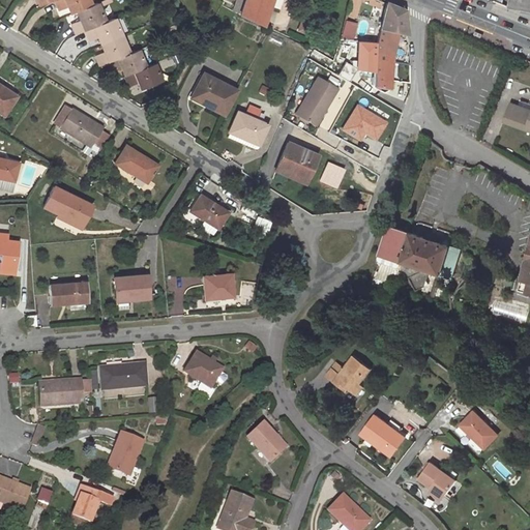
[(55,0),(59,10),(67,7),(70,15),(77,11),(91,5),(89,0),(55,0)]
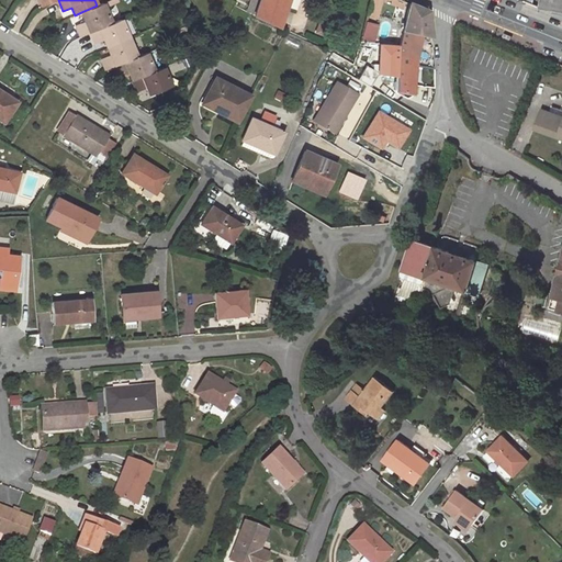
[(250,0),(247,11),(255,14),(259,0),(250,0)]
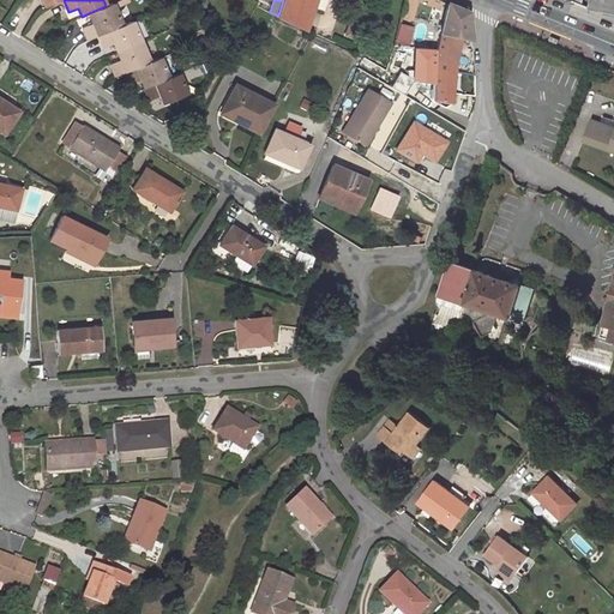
[(314,0),(283,0),(278,16),(278,17),(305,30),(314,0)]
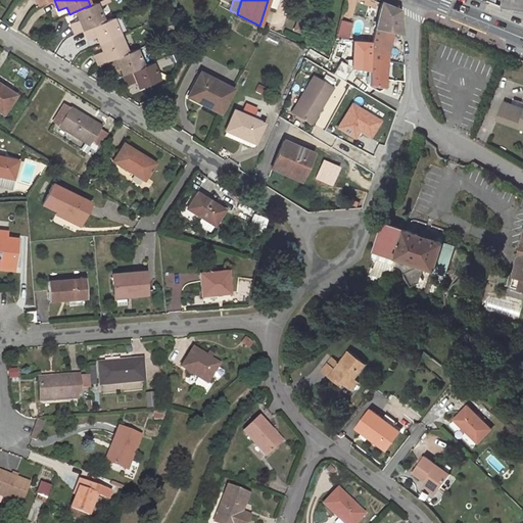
[(522,0),(504,0),(504,2),(516,5),(515,9),(522,10),(522,0)]
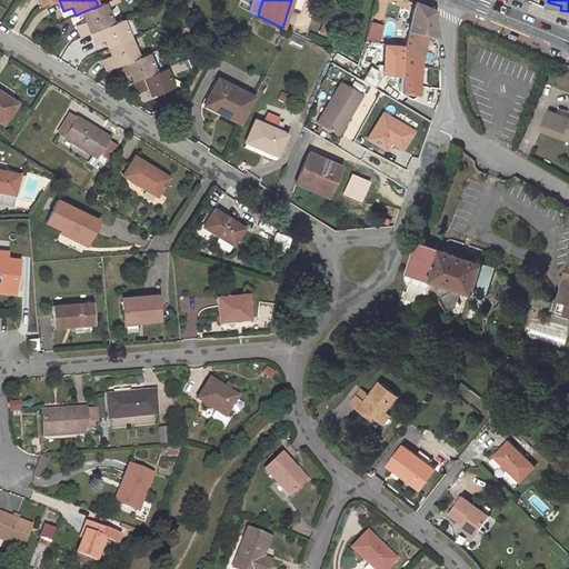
[(433,11),(415,2),(409,29),(408,29),(427,35),(433,32),(435,36),(437,37),(433,11)]
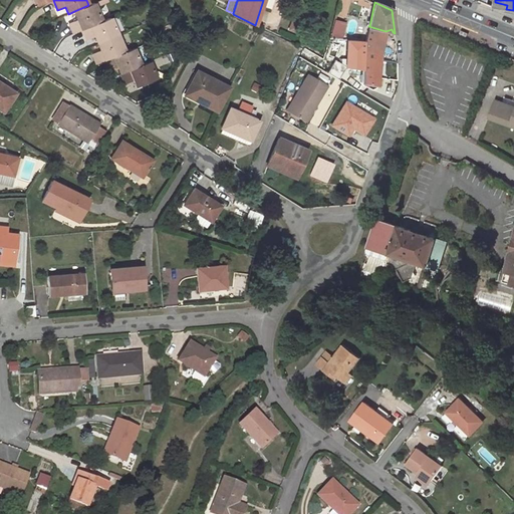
[(81,30),(102,21),(94,3),(88,5),(74,11),(77,20),(69,23),(73,34),(73,33),(81,30)]
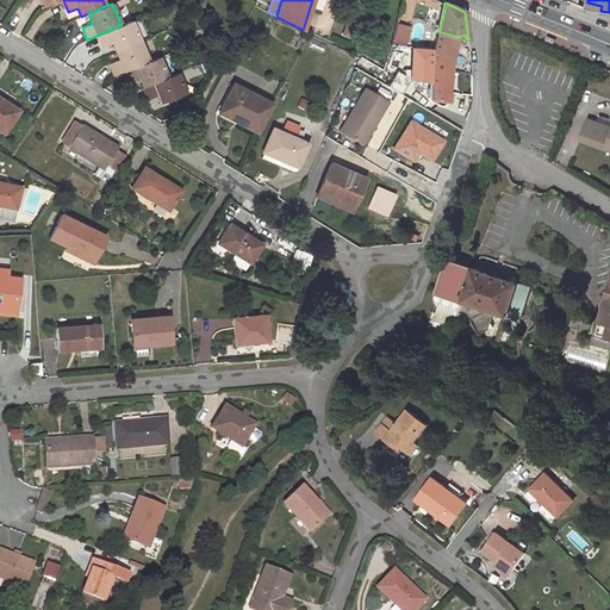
[(98,37),(103,48),(112,43),(116,51),(139,41),(131,20),(122,25),(97,36),(98,37)]
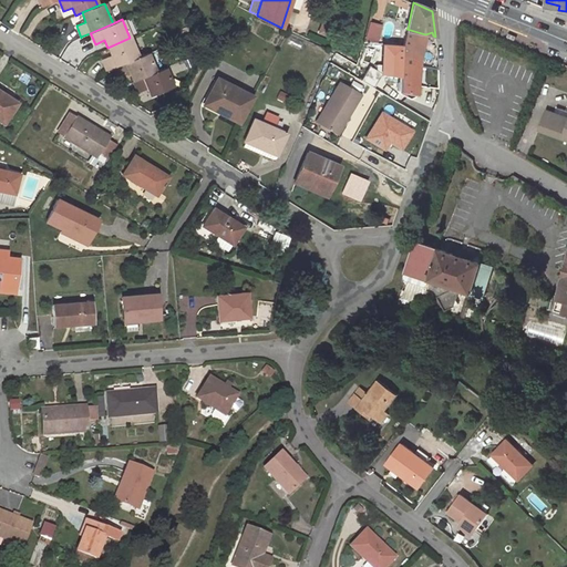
[(381,26),(369,22),(363,41),(377,43),(381,26)]
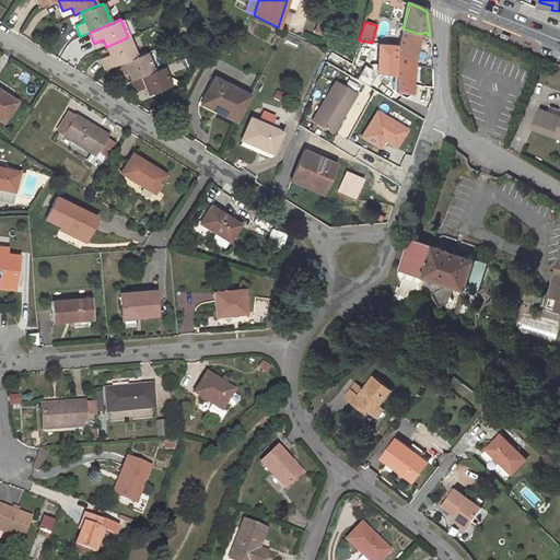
[(401,28),(403,28),(399,27),(398,31),(393,28),(389,44),(397,45),(401,28)]
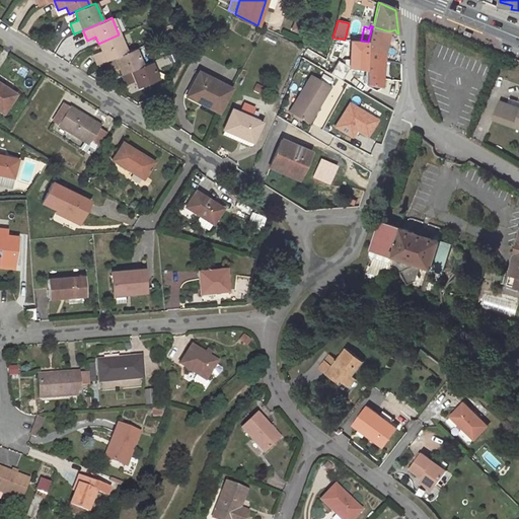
[(389,31),(372,26),(368,42),(364,57),(383,60),(392,61),(395,62),(395,56),(387,55),(384,54),(389,31)]
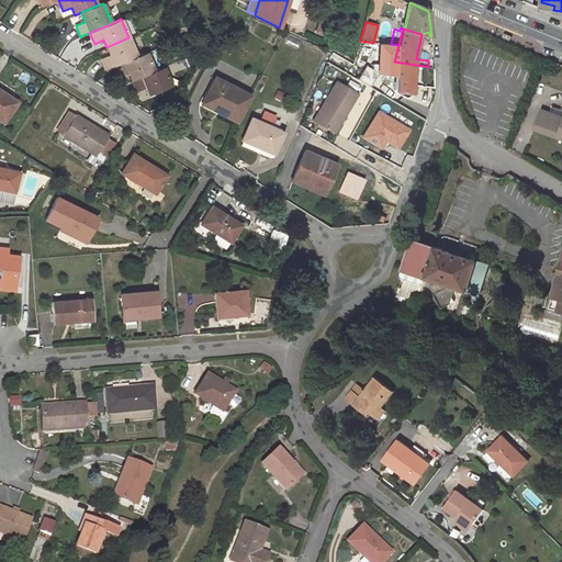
[(416,58),(419,59),(426,35),(422,34),(416,58)]
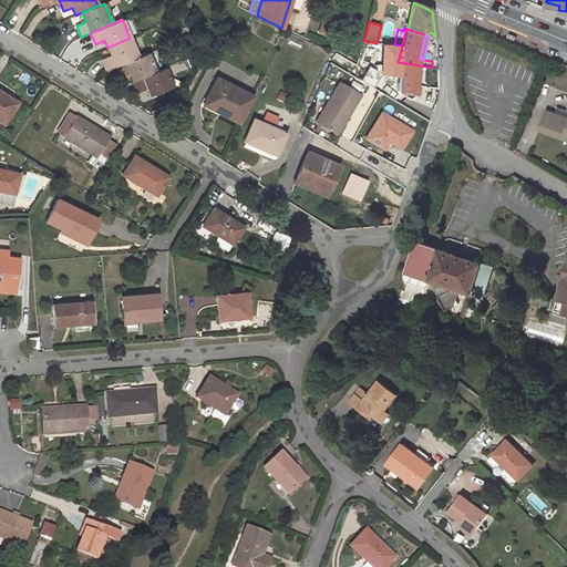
[(102,60),(106,71),(116,66),(137,58),(130,38),(107,48),(111,55),(102,60)]
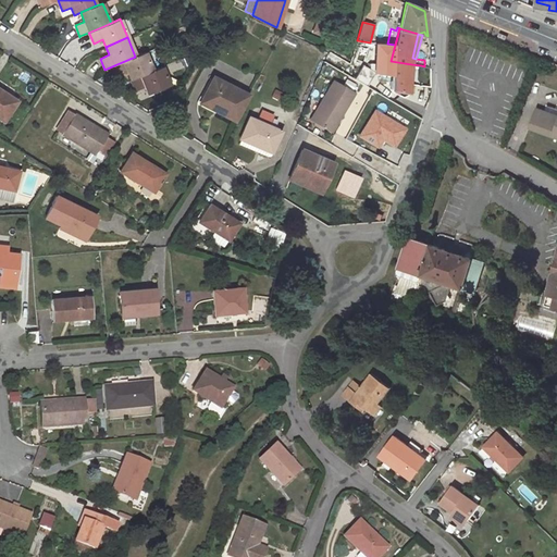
[(391,61),(395,45),(387,44),(370,42),(357,40),(356,41),(350,65),(392,89),(409,93),(411,64),(391,61)]
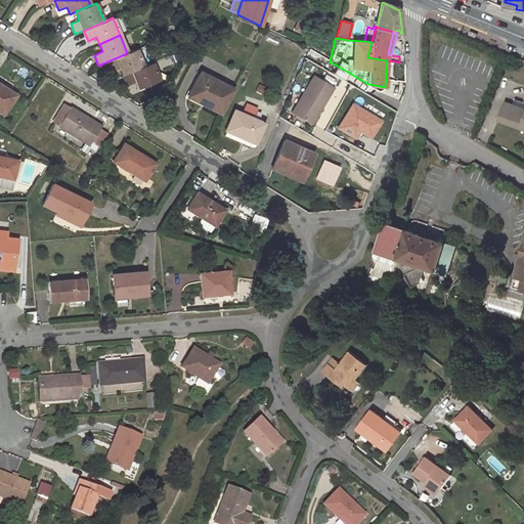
[(107,63),(112,72),(121,69),(124,75),(143,67),(136,49),(127,53),(107,61),(107,63)]
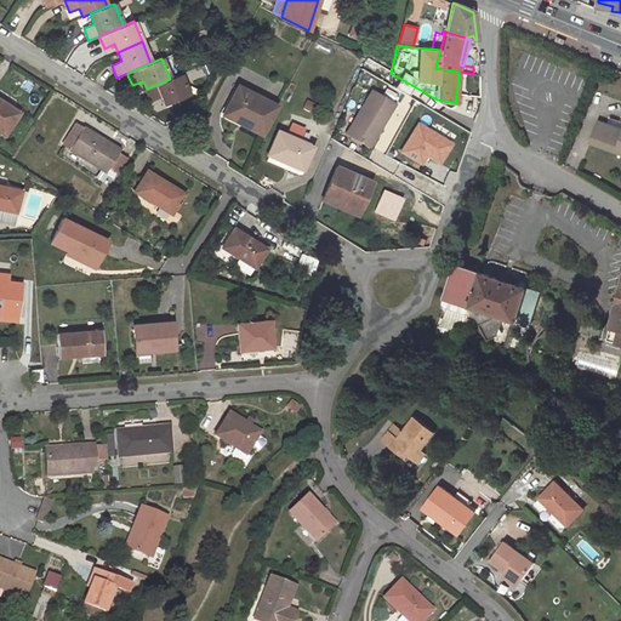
[(466,104),(469,73),(459,72),(456,103),(466,104)]
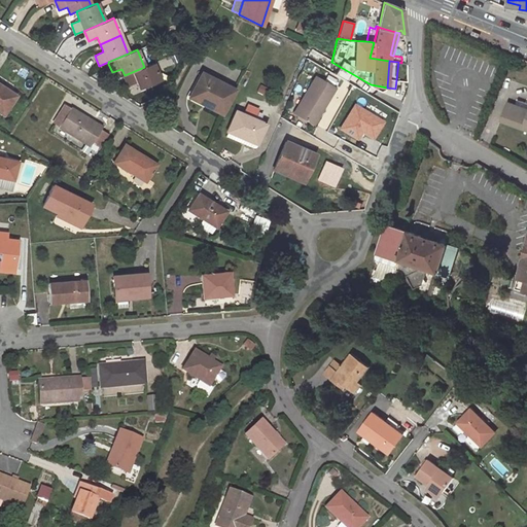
[(125,75),(129,86),(137,82),(140,90),(146,88),(154,83),(161,80),(153,63),(144,67),(125,75)]
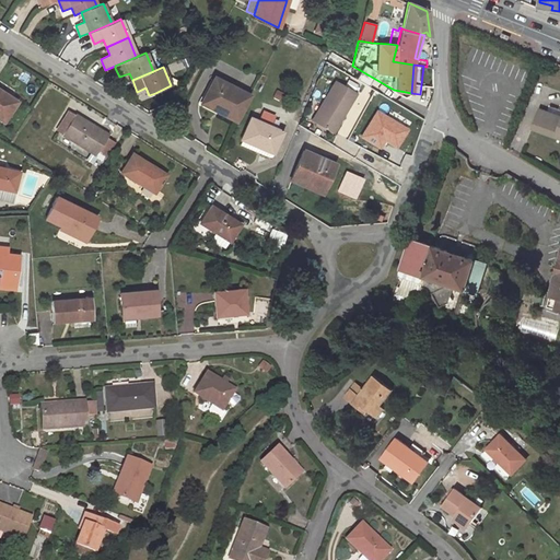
[(222,107),(220,113),(236,121),(251,95),(214,78),(205,98),(222,107)]
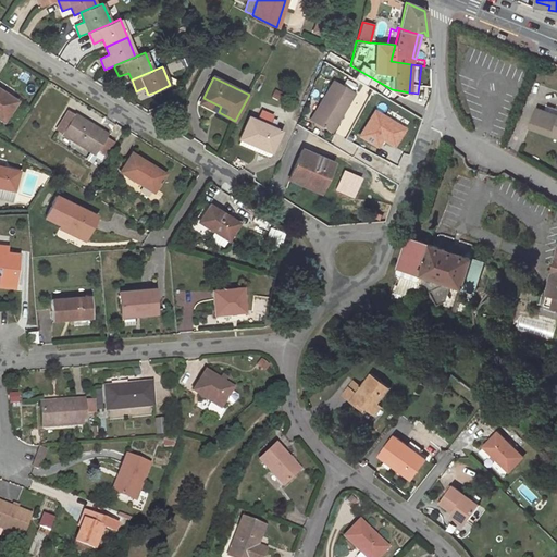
[(337,115),(341,116),(354,94),(333,82),(311,120),(329,130),(337,115)]
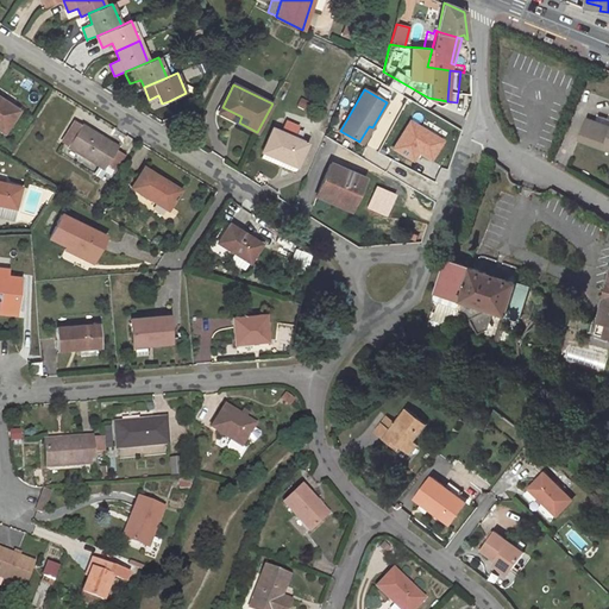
[(18,111),(0,99),(0,98),(1,96),(0,95),(0,129),(5,132),(18,111)]
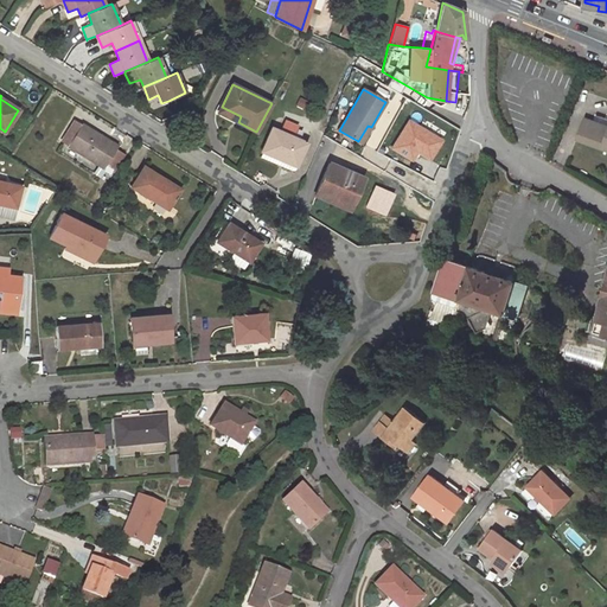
[(168,101),(171,106),(180,101),(178,96),(168,101)]
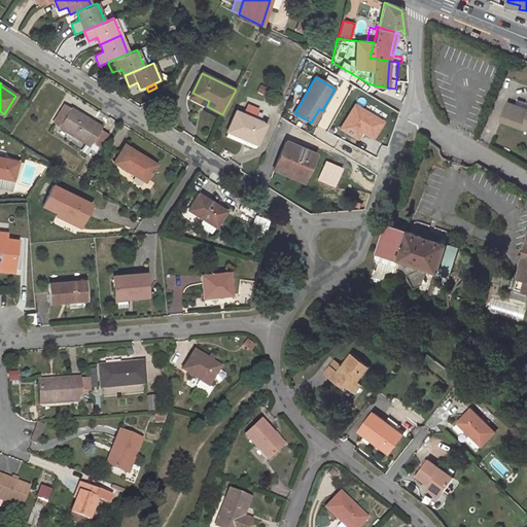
[(255,91),(262,94),(265,86),(258,83),(255,91)]
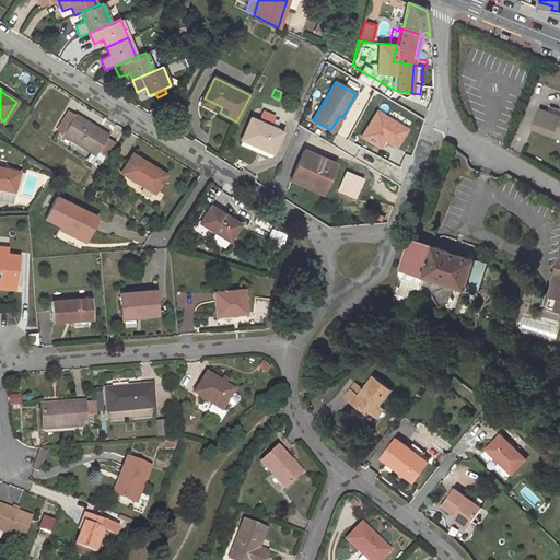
[(205,98),(201,103),(220,113),(222,107),(205,98)]
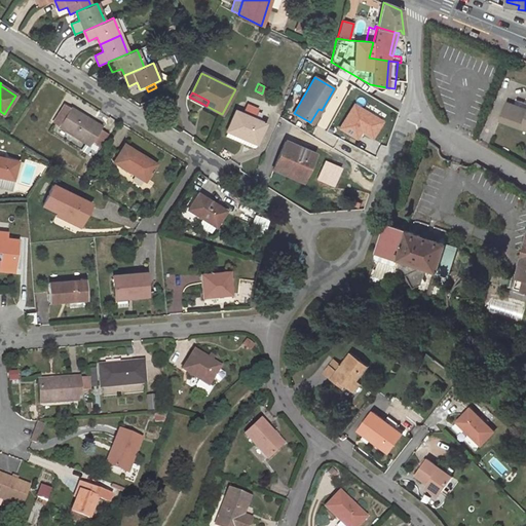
[(499,120),(525,129),(525,103),(516,100),(514,105),(505,103),(499,120)]
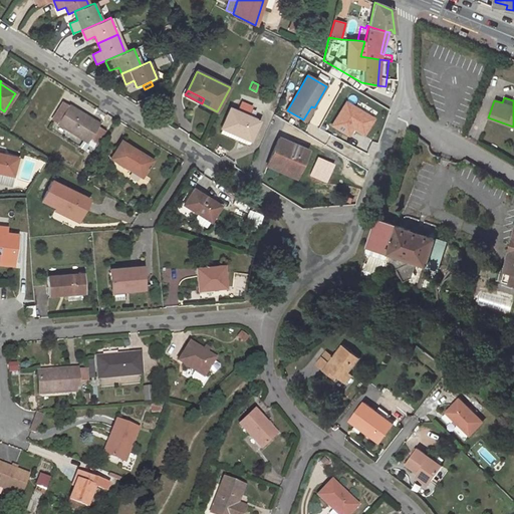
[(239,108),(249,111),(251,105),(241,102),(239,108)]
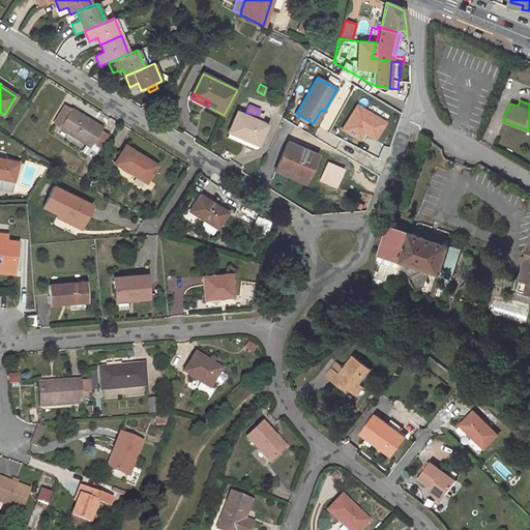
[(89,155),(92,150),(90,148),(93,144),(102,129),(104,127),(70,108),(70,110),(68,113),(63,110),(57,120),(62,123),(60,126),(60,127),(88,145),(83,152),(89,155)]
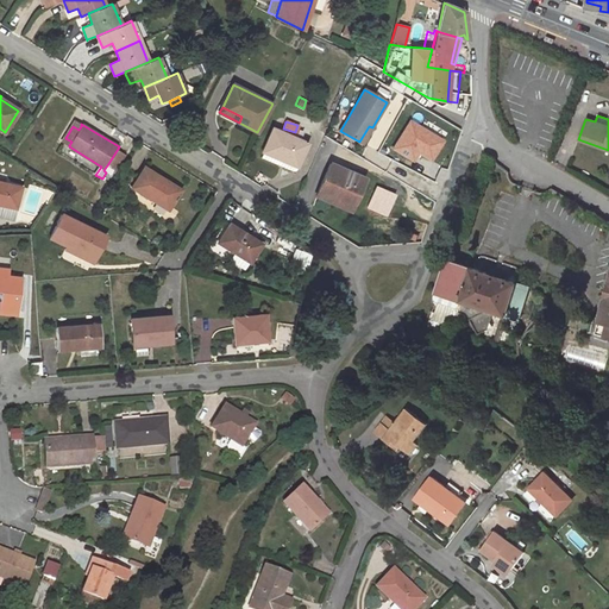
[(359,142),(363,144),(372,127),(369,126),(359,142)]
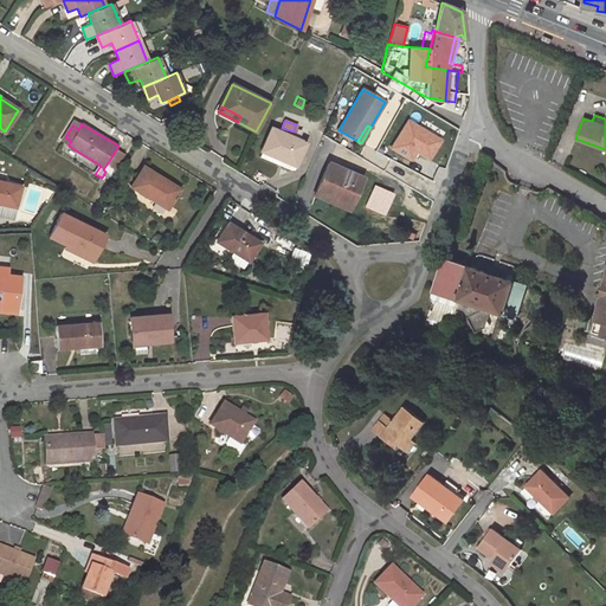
[(297,163),(307,142),(271,128),(262,152),(278,159),(279,155),(297,163)]
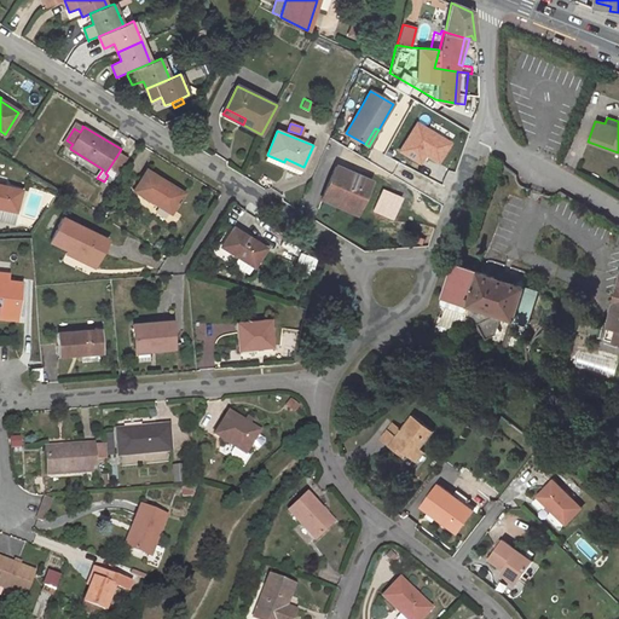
[(416,173),(428,144),(398,132),(386,160),(416,173)]
